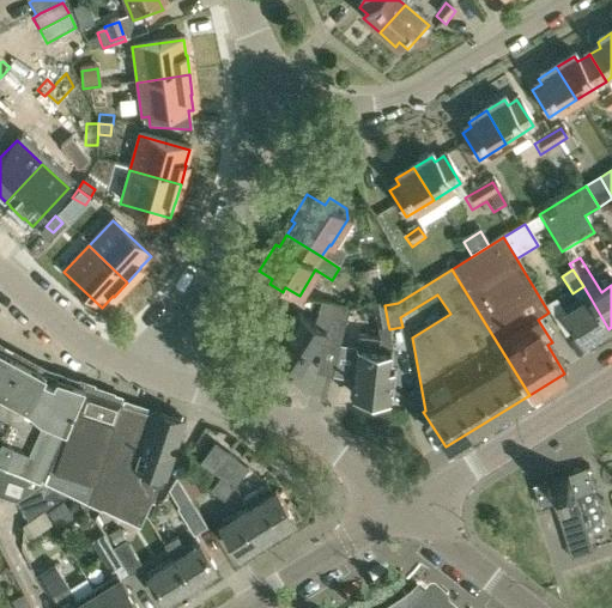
[(370,303),(383,301),(379,271),(357,274),(361,291),(368,290),(370,303)]
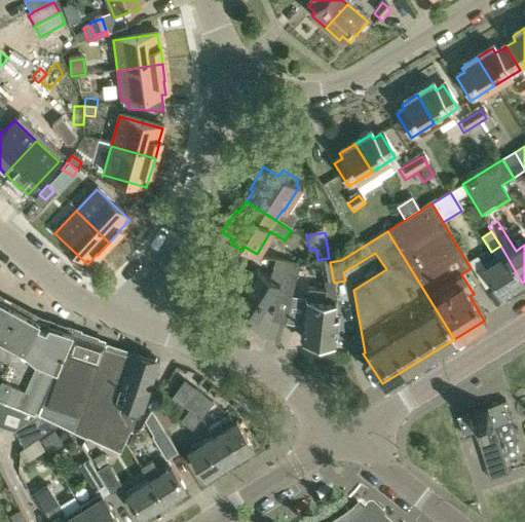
[(499,296),(522,283),(507,256),(484,270),(499,296)]
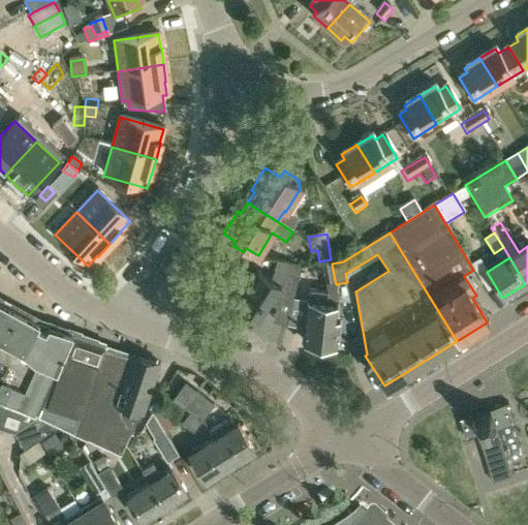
[(335,280),(332,264),(331,259),(319,261),(323,282),(335,280)]
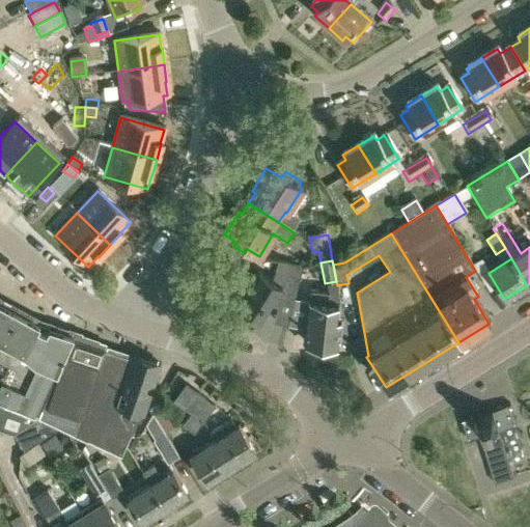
[(293,307),(302,269),(277,261),(273,277),(270,282),(258,274),(251,285),(248,283),(244,284),(240,290),(241,295),(244,297),(236,307),(259,322),(272,303),(276,302),(278,304),(293,307)]
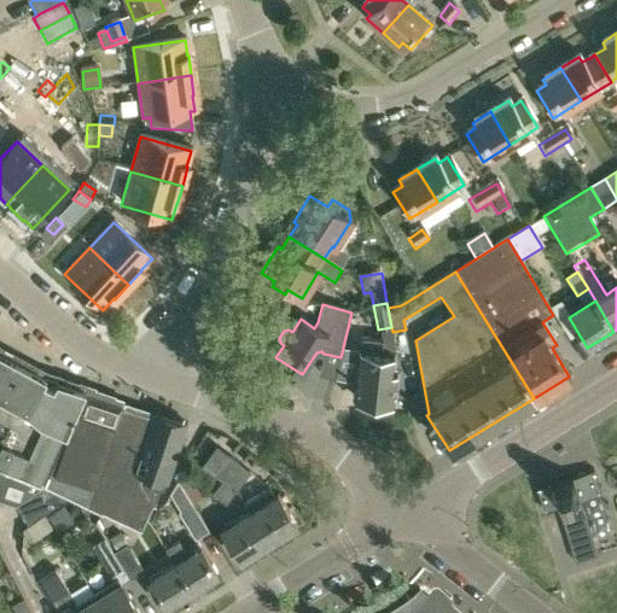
[(380,357),(383,342),(360,339),(353,400),(393,404),(396,377),(391,377),(393,358),(380,357)]
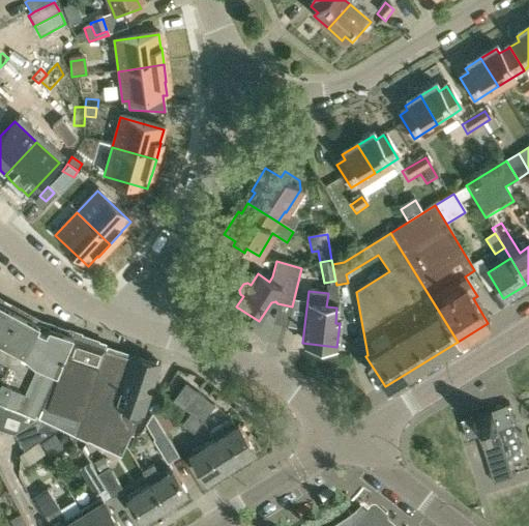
[(36,420),(71,338),(38,327),(0,307),(0,429),(13,434),(36,420)]
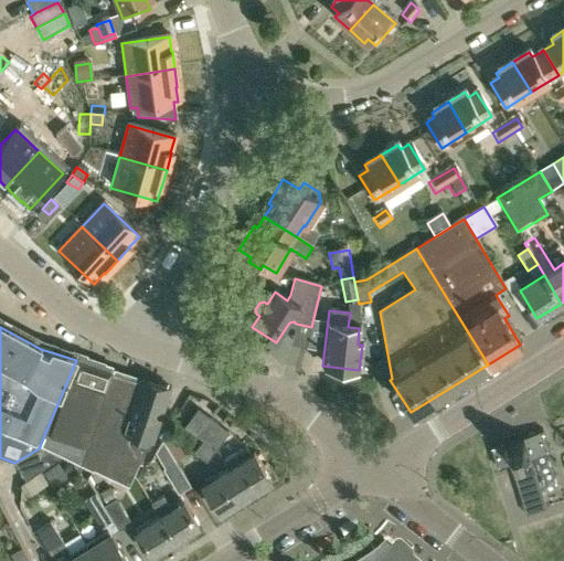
[(140,380),(139,383),(77,363),(78,361),(76,360),(39,448),(62,459),(63,458),(127,487),(140,465),(145,466),(170,390),(140,380)]
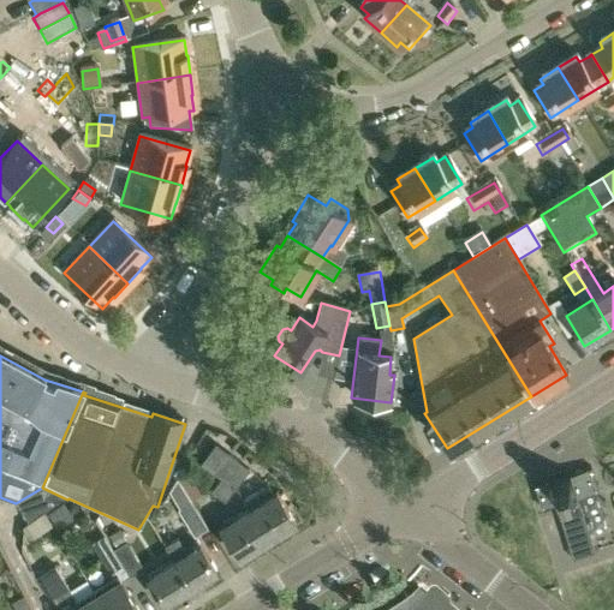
[(233,492),(248,472),(226,456),(212,474),(221,482),(220,483),(233,492)]
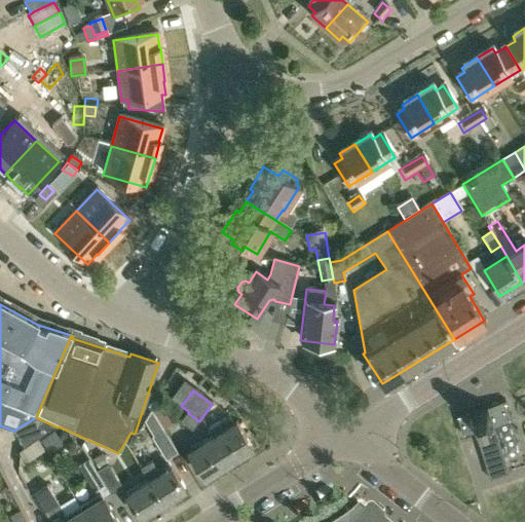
[(504,402),(456,416),(463,438),(474,435),(476,440),(494,435),(493,429),(511,423),(504,402)]
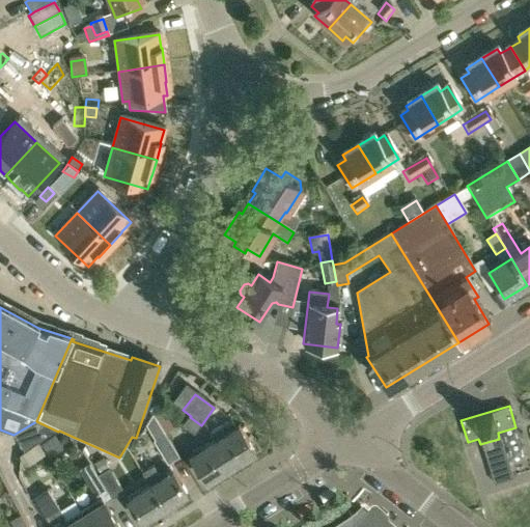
[(154,418),(165,436),(173,431),(162,414),(154,418)]
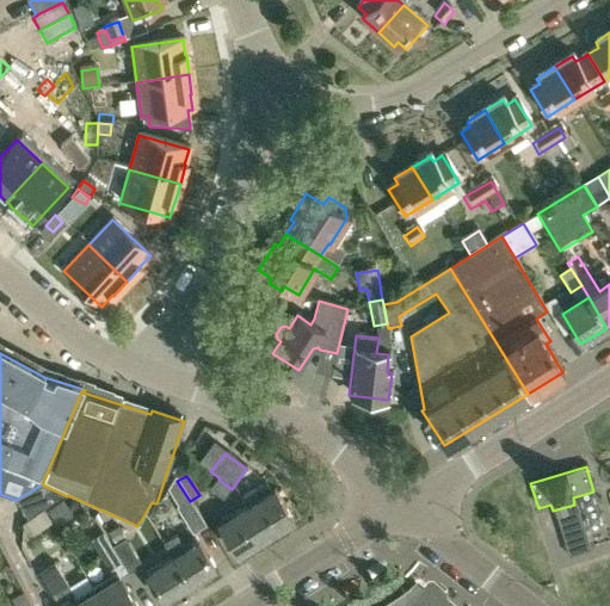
[(177,481),(176,480),(168,490),(178,507),(177,509),(192,536),(205,527),(190,501),(177,481)]
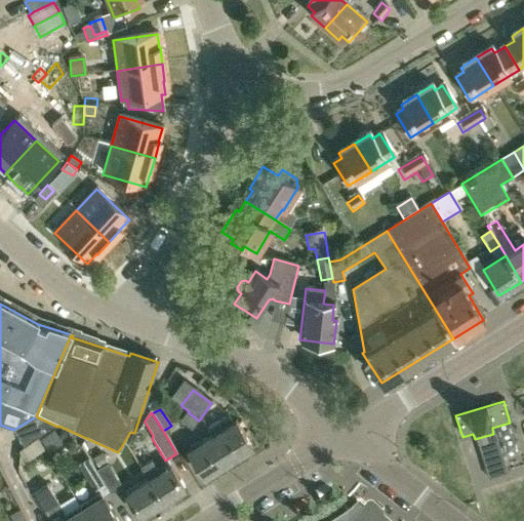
[(192,430),(199,421),(188,412),(180,421),(192,430)]
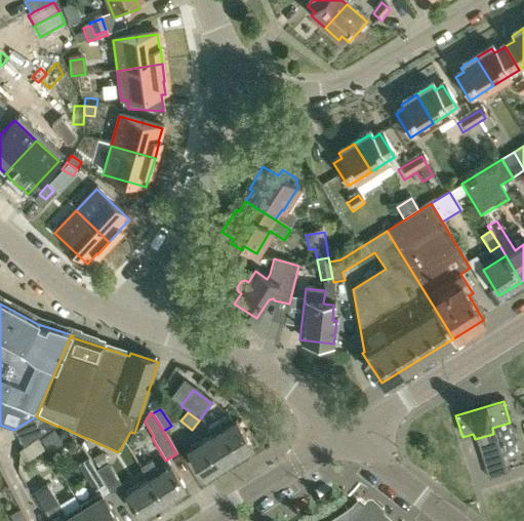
[(206,429),(211,437),(228,464),(251,448),(235,422),(233,424),(228,415),(206,429)]
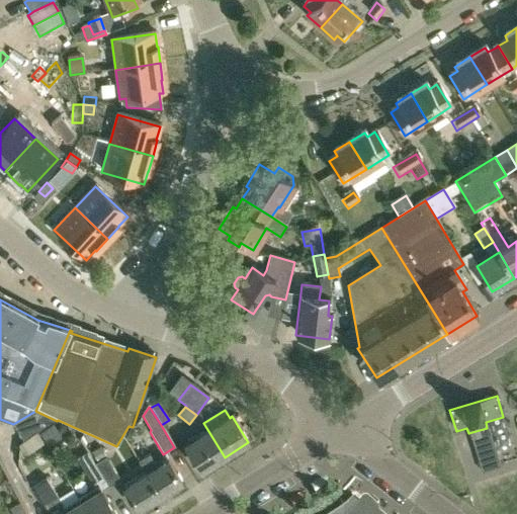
[(23,441),(57,421),(35,411),(13,424),(23,441)]
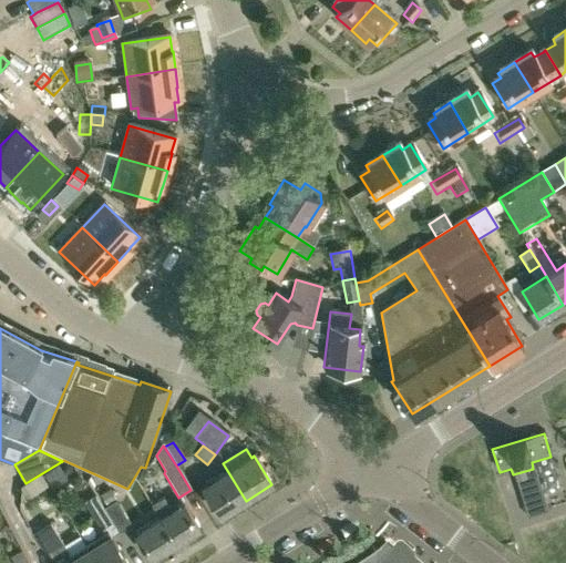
[(219,517),(246,501),(228,472),(202,488),(219,517)]
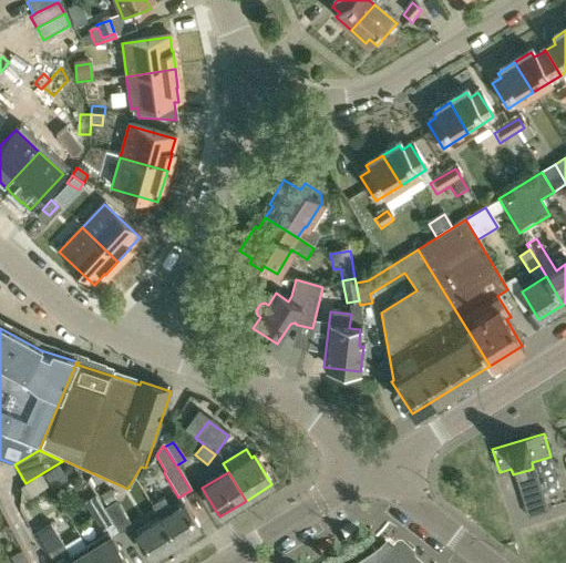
[(112,495),(101,502),(105,508),(107,512),(114,509),(119,505),(112,495)]
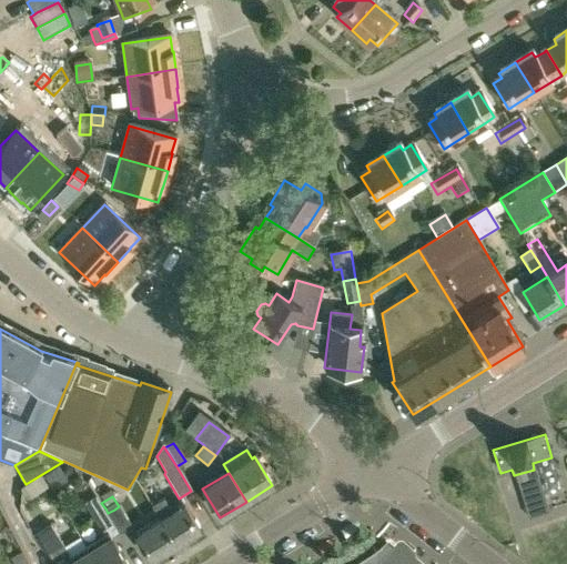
[(97,501),(84,509),(99,532),(111,524),(105,515),(97,501)]
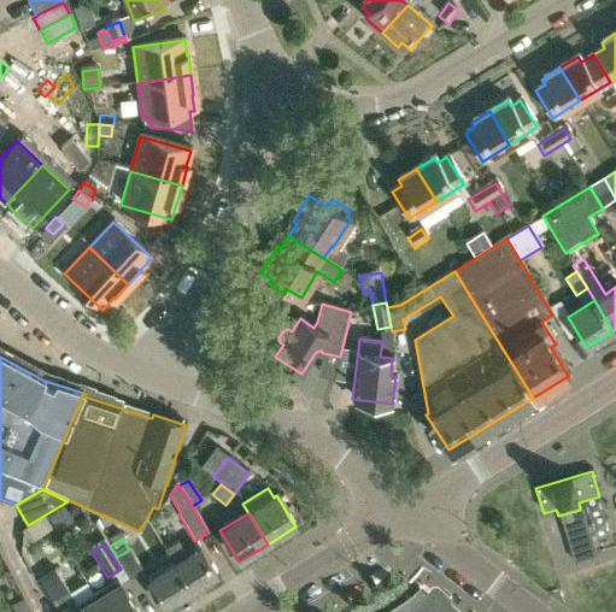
[(200,548),(187,558),(177,543),(165,551),(174,565),(191,592),(217,576),(200,548)]
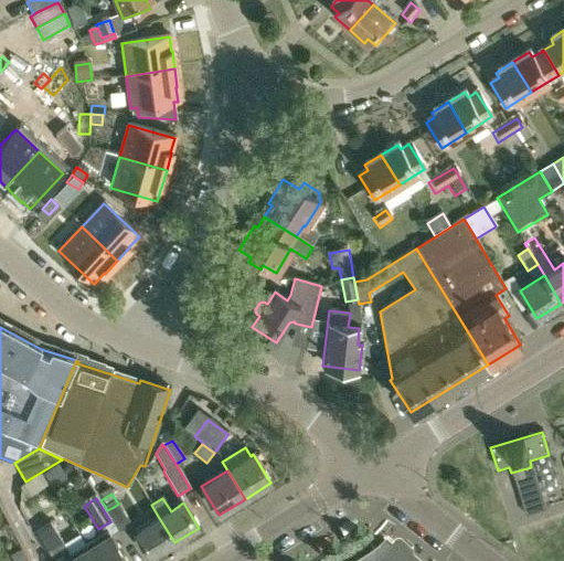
[(110,521),(119,536),(131,528),(117,505),(105,512),(110,521)]
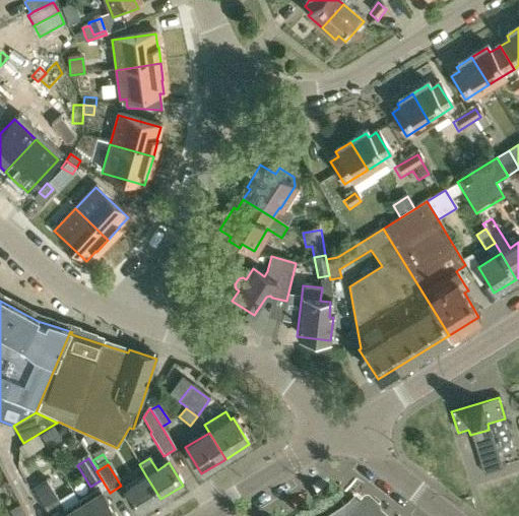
[(138,513),(160,499),(146,476),(124,491),(138,513)]
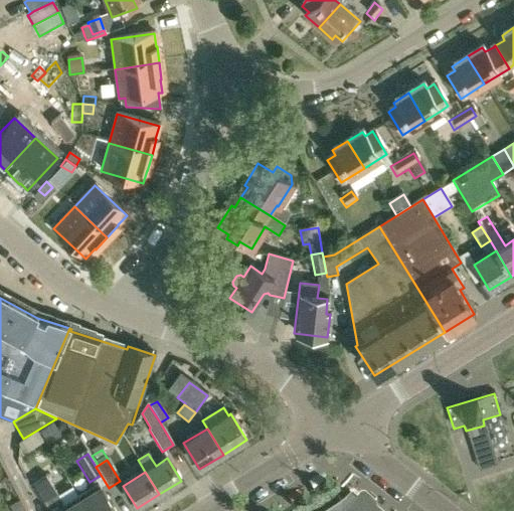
[(57,496),(47,480),(33,488),(47,510),(86,510),(79,501),(71,488),(57,496)]
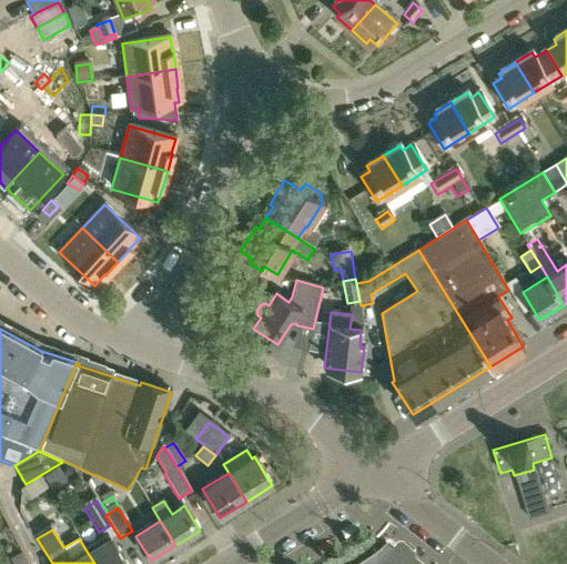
[(100,545),(88,553),(94,563),(125,563),(108,534),(98,541),(100,545)]
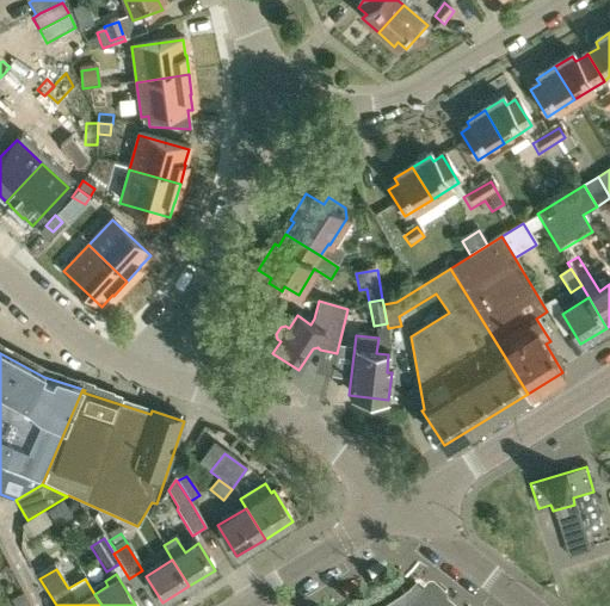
[(29,605),(23,593),(11,600),(13,605),(29,605)]
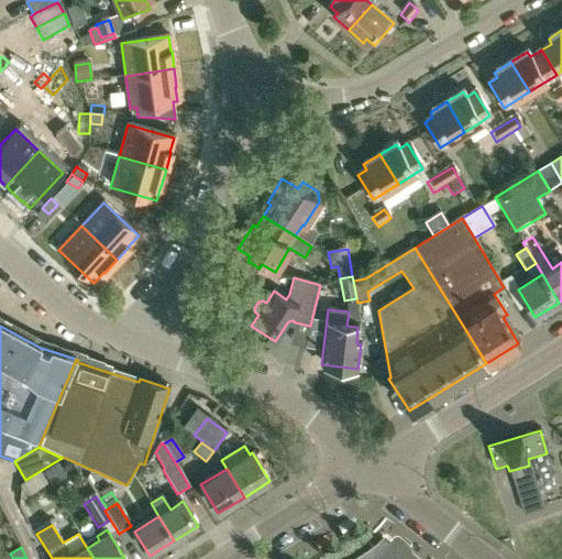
[(401,558),(396,554),(392,554),(384,547),(374,557),(373,558),(401,558)]
